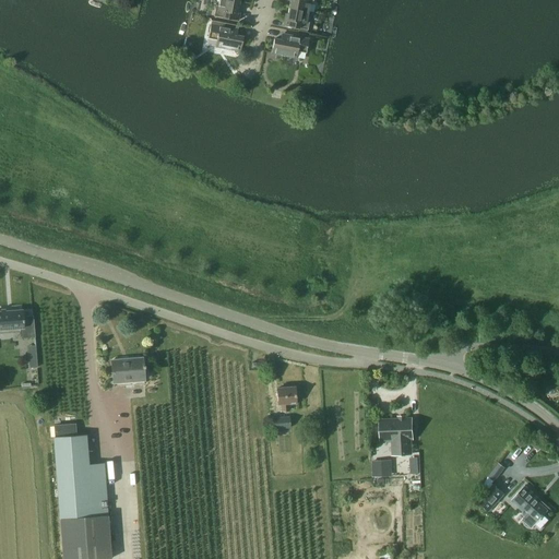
[(239,2),(227,0),(218,0),(218,6),(216,6),(214,16),(238,21),(240,12),(237,11),(239,2)]
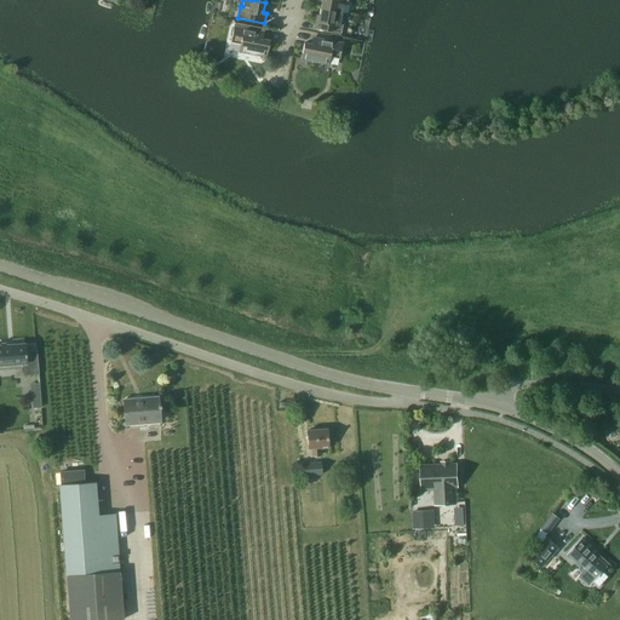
[(321,0),(321,9),(342,13),(344,5),(346,5),(346,0),(321,0)]
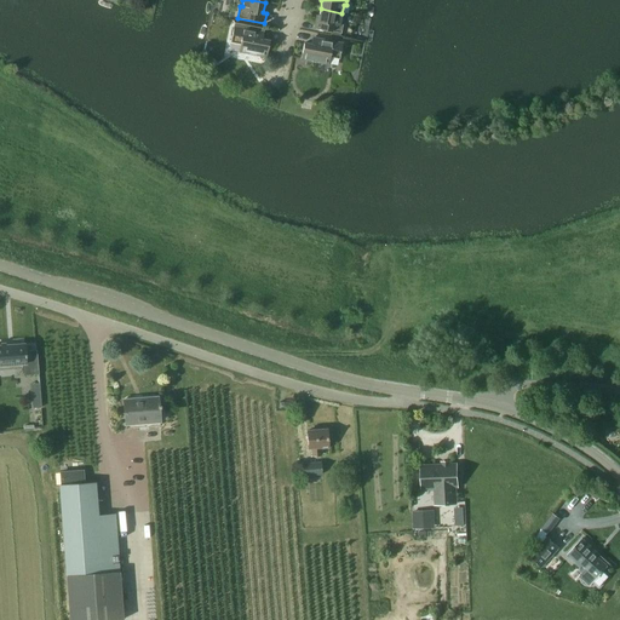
[(342,13),(321,9),(319,18),(316,18),(314,29),(332,32),(331,35),(340,36),(343,22),(340,21),(342,13)]
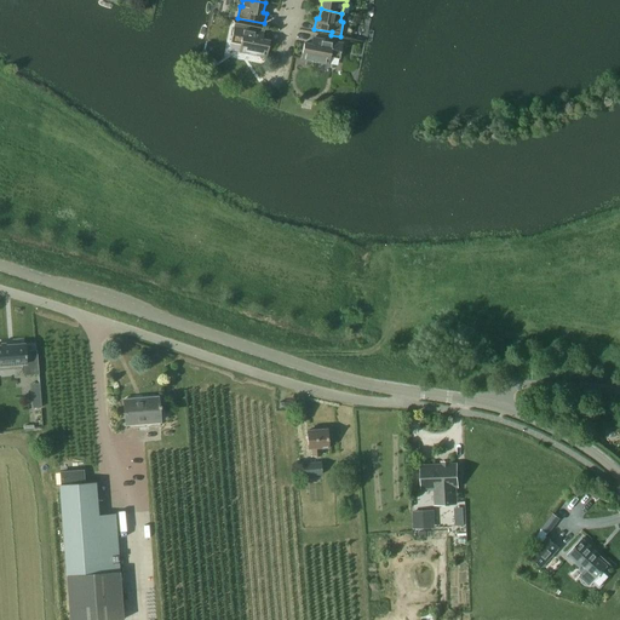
[(234,28),(230,42),(240,45),(239,52),(267,57),(269,41),(262,40),(258,39),(259,33),(260,28),(250,27),(247,26),(234,23),(234,28)]
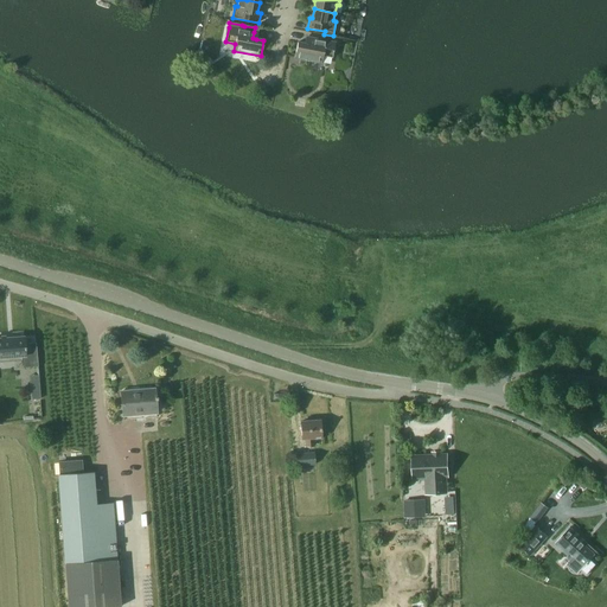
[(298,43),(294,58),(321,63),(323,56),(332,58),(336,43),(310,38),(308,45),(298,43)]
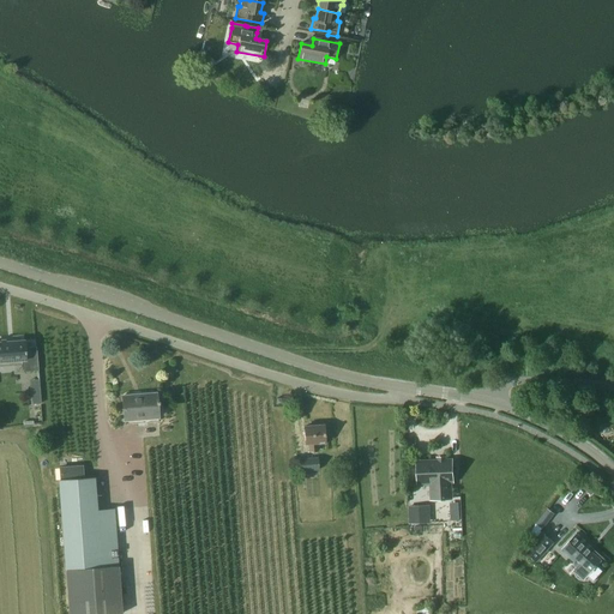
[(0,342),(0,367),(22,366),(22,373),(38,372),(37,347),(24,348),(24,341),(0,342)]
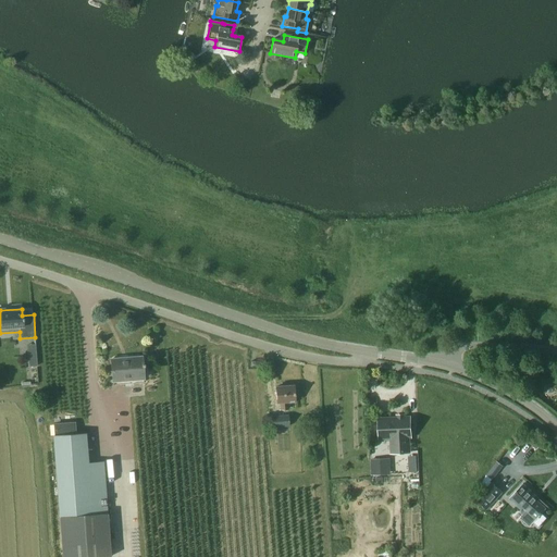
[(111,360),(113,381),(144,379),(141,357),(111,360)]
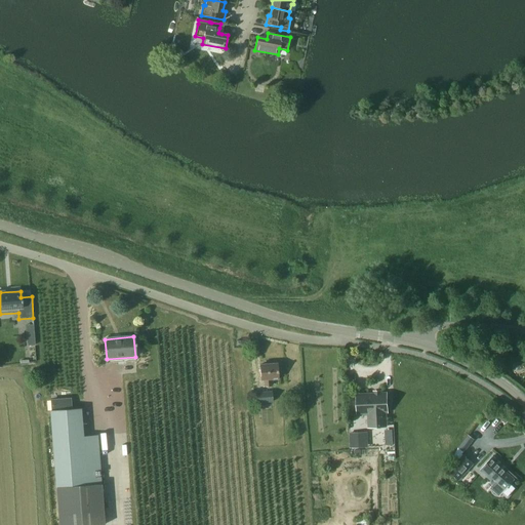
[(261,379),(263,379),(264,387),(272,387),(272,378),(278,378),(277,364),(259,365),(261,379)]
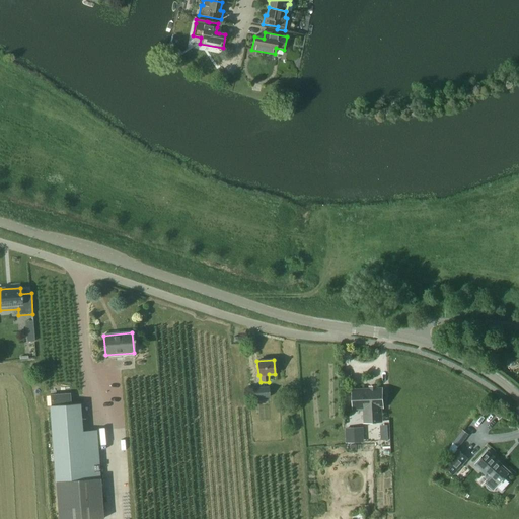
[(270,397),(269,386),(252,388),(253,399),(270,397)]
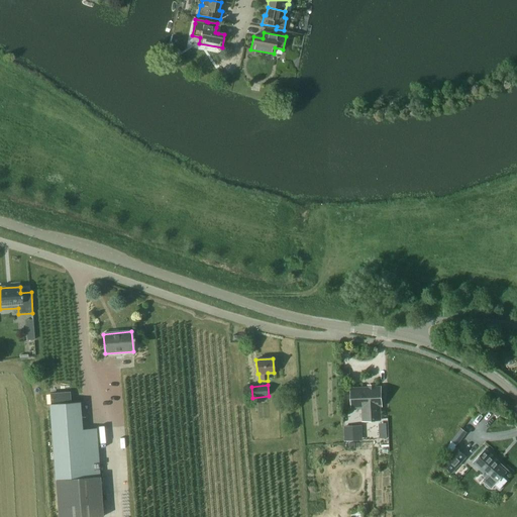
[(380,388),(351,389),(352,406),(368,405),(369,419),(379,419),(378,405),(381,404),(380,388)]
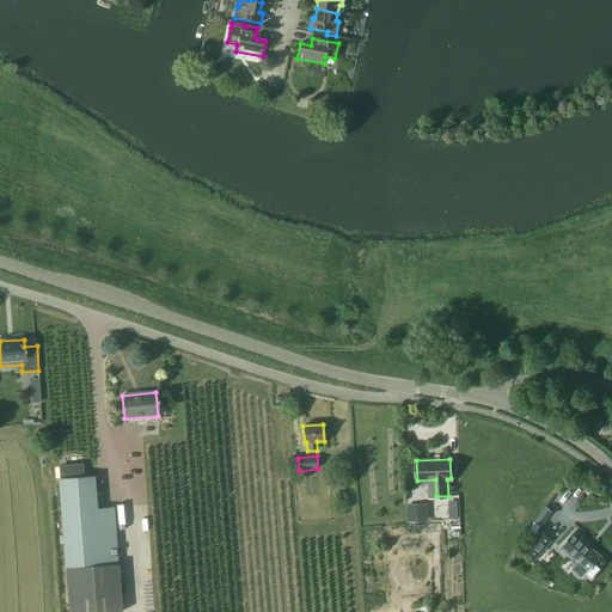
[(60,467),(61,479),(83,477),(81,465),(60,467)]
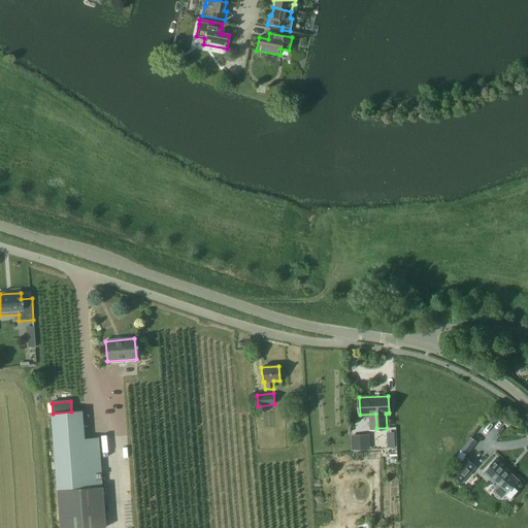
[(57,490),(88,487),(81,410),(71,411),(53,414),(51,414),(57,490)]
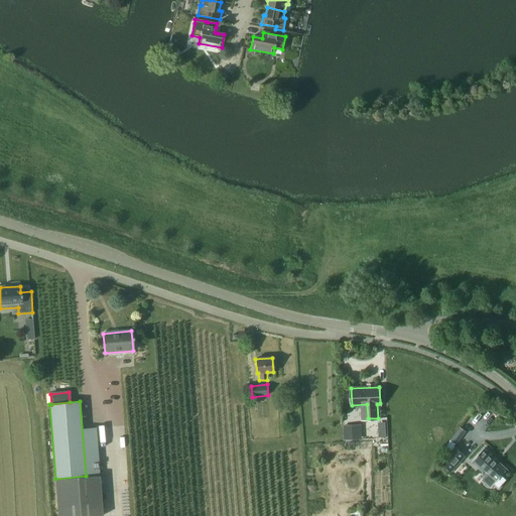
[(468,419),(458,432),(464,437),(474,424),(468,419)]
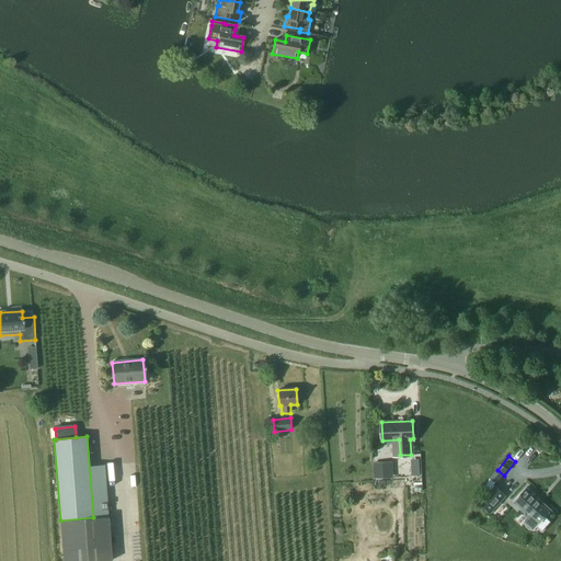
[(374,464),(375,479),(386,478),(385,462),(374,464)]
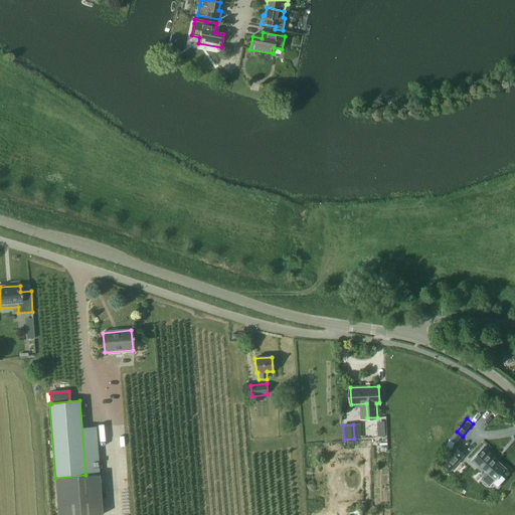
[(440,462),(450,471),(465,455),(455,446),(440,462)]
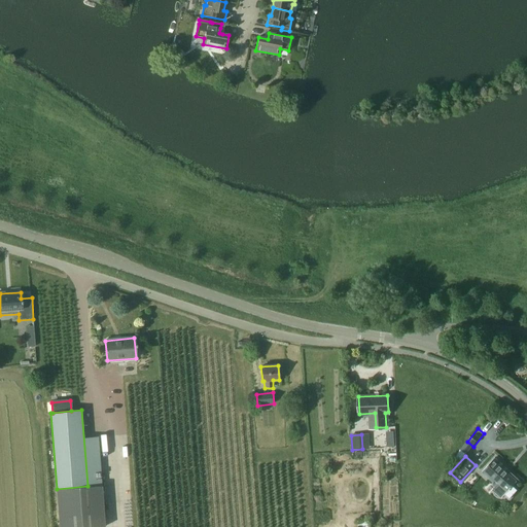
[(493,490),(494,494),(494,495),(496,496),(497,497),(499,497),(501,497),(501,498),(517,482),(504,470),(506,468),(494,458),(482,471),(493,482),(495,480),(498,484),(493,490)]
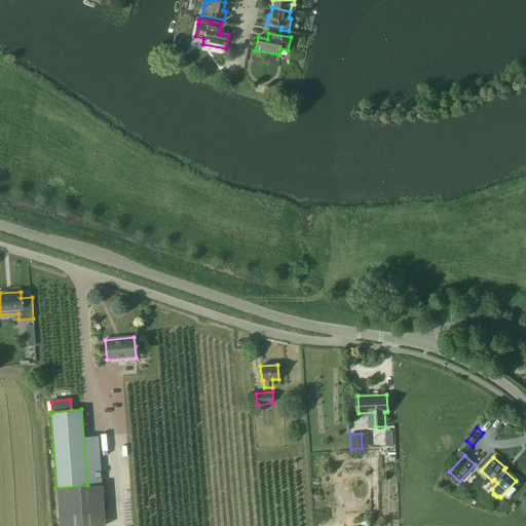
[(57,488),(57,489),(59,525),(104,525),(101,485),(87,486),(87,485),(57,488)]
